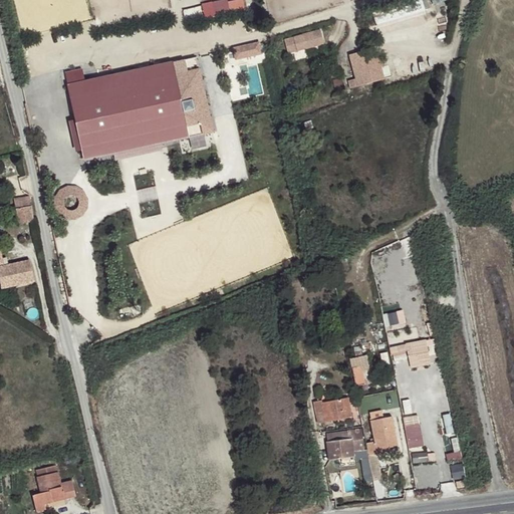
[(244,0),(218,0),(202,3),(205,19),(247,11),(244,0)]
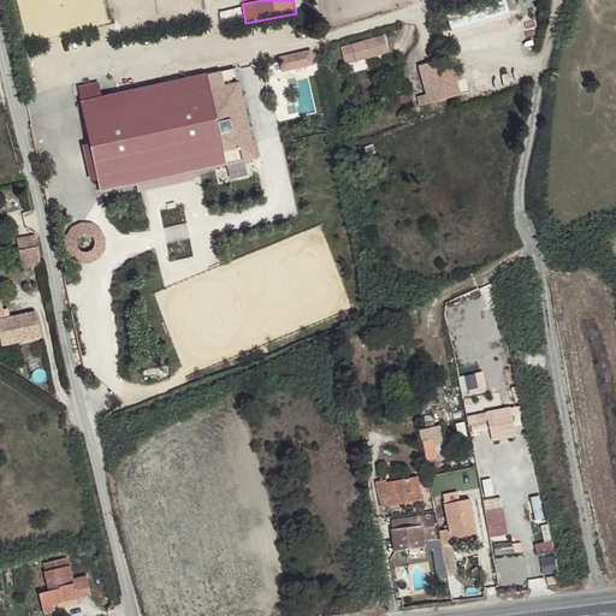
[(380,39),(363,43),(368,59),(385,54),(380,39)]
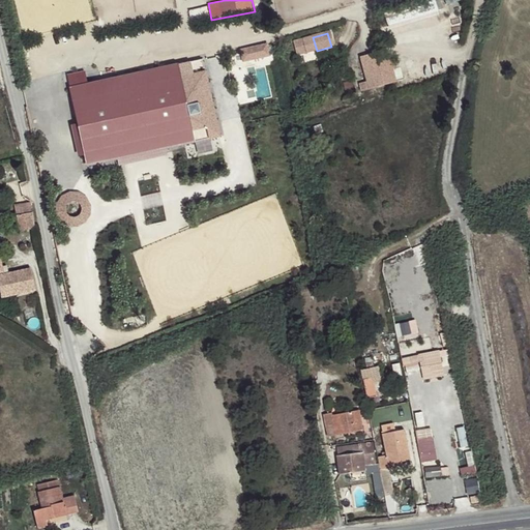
[(317,51),(313,37),(313,36),(293,41),(294,46),(303,43),(305,54),(317,51)]
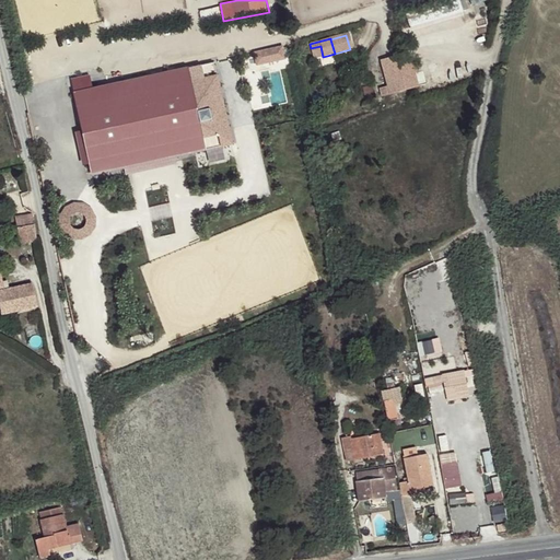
[(254,49),(256,63),(287,59),(284,45),(254,49)]
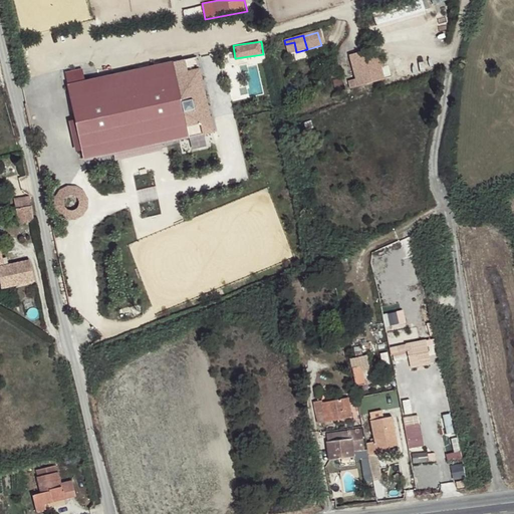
[(366,63),(362,51),(355,53),(361,80),(371,77),(367,63),(366,63)]
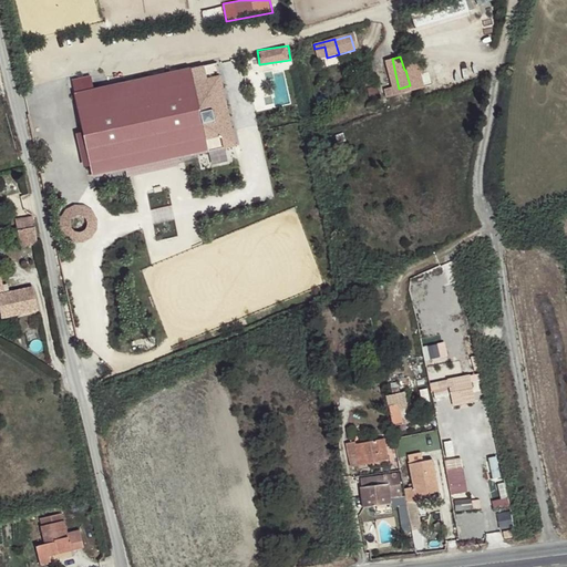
[(73,78),(92,178),(212,157),(213,164),(229,161),(226,148),(237,146),(224,74),(207,76),(205,65),(94,85),(92,74),(73,78)]
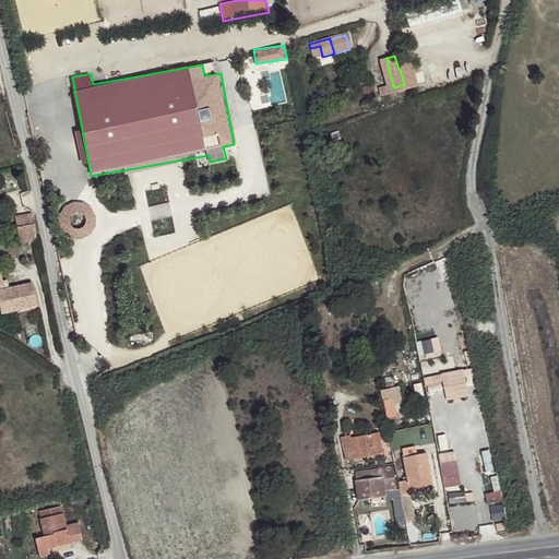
[(339,132),(331,134),(333,142),(341,140),(339,132)]
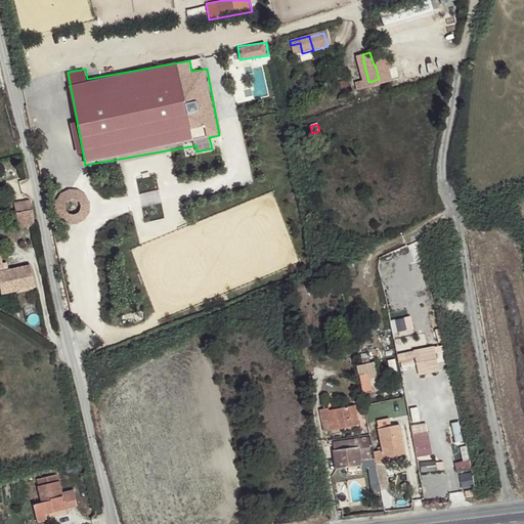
[(16,197),(10,199),(12,209),(19,207),(16,197)]
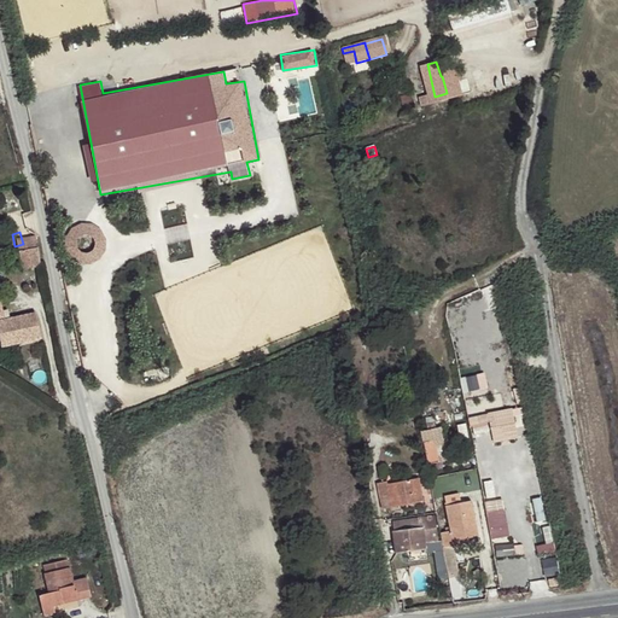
[(38,249),(19,252),(22,269),(41,266),(38,249)]
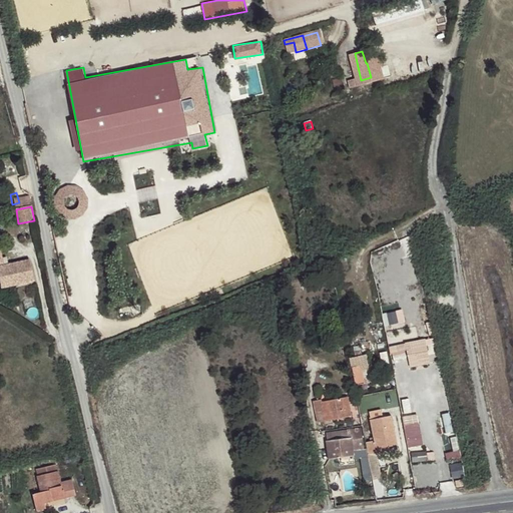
[(0,259),(0,285),(15,282),(15,286),(33,281),(28,261),(2,267),(0,259)]
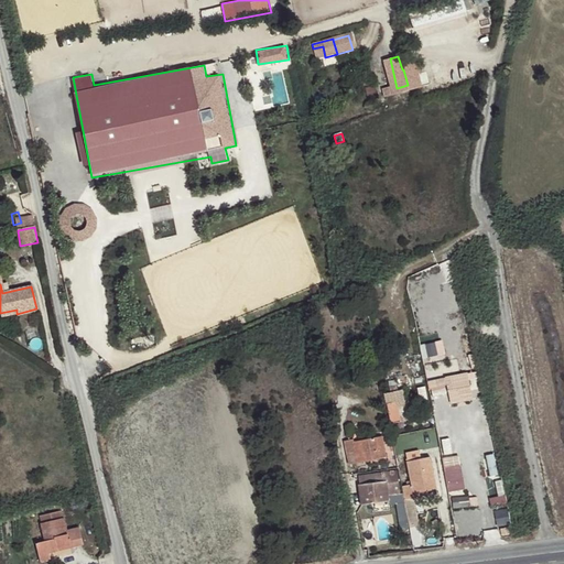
[(381,284),(365,288),(368,303),(375,302),(373,299),(382,296),(381,284)]
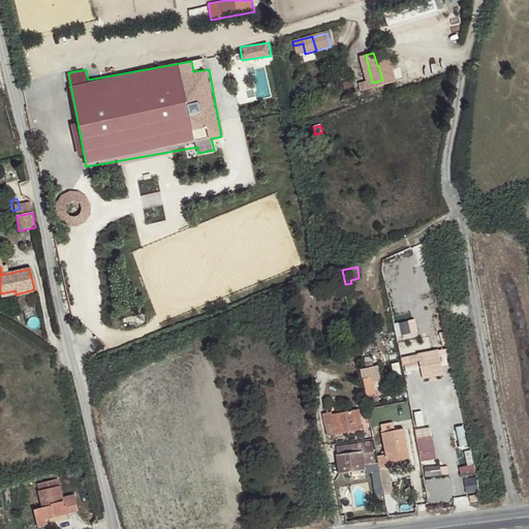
[(340,271),(329,274),(332,286),(335,286),(342,284),(340,271)]
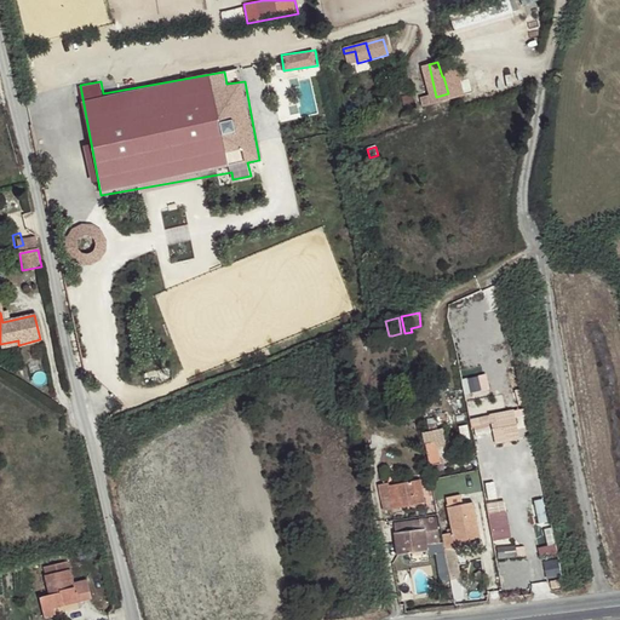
[(464,375),(465,394),(491,392),(489,373),(464,375)]
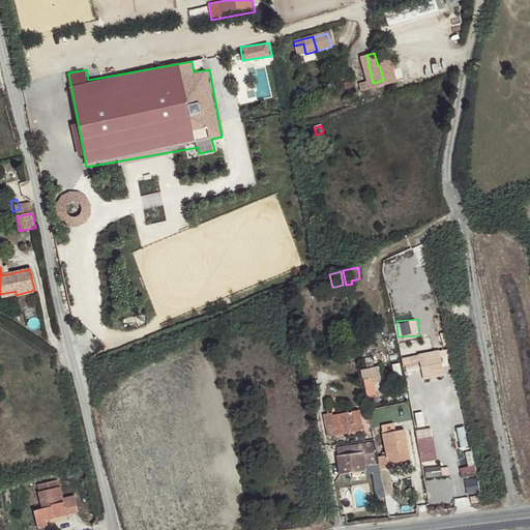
[(444,347),(418,353),(424,379),(450,373),(444,347)]
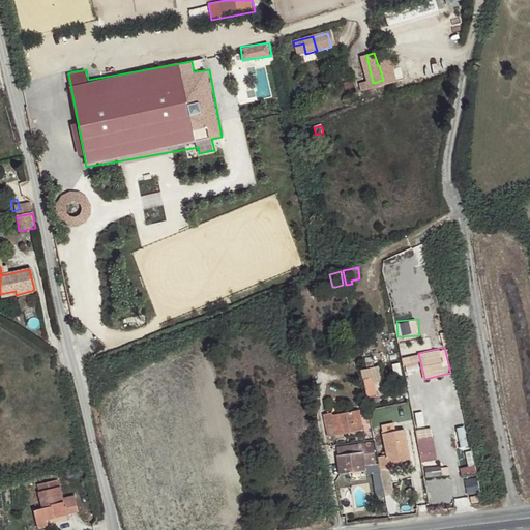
[(404,356),(406,369),(420,366),(418,353),(404,356)]
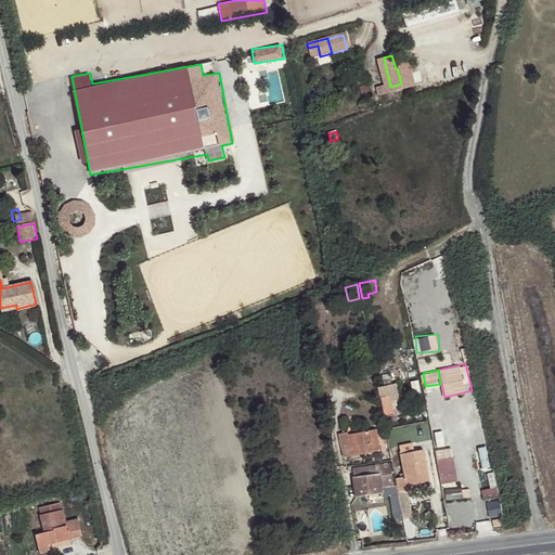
[(382,375),(384,387),(392,386),(389,374),(382,375)]
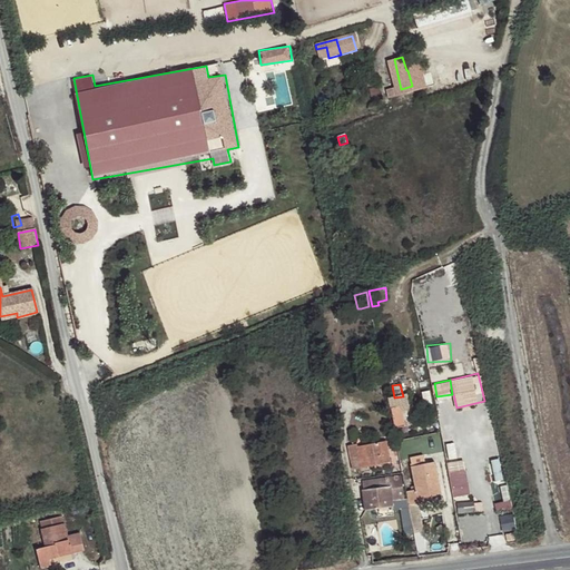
[(403,396),(394,397),(389,400),(393,418),(394,428),(404,426),(401,410),(409,409),(406,396),(403,396)]
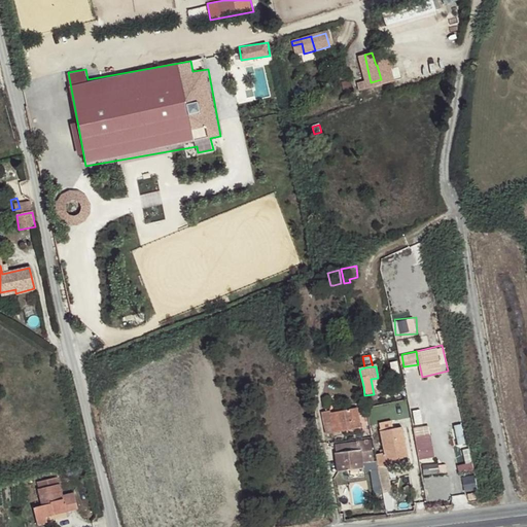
[(330,412),(322,413),(326,433),(360,427),(357,409),(330,414),(330,412)]
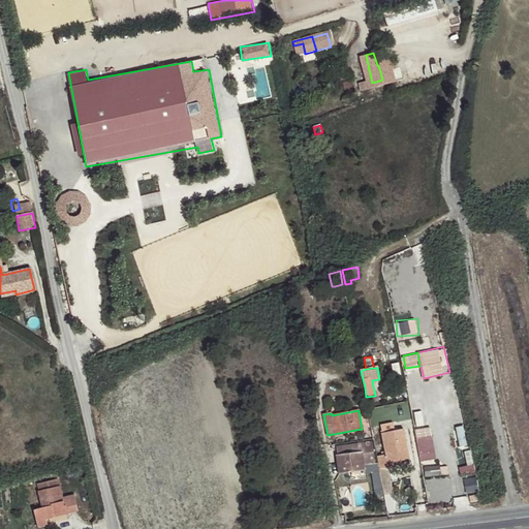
[(396,462),(400,461),(408,459),(403,430),(395,431),(393,423),(381,425),(382,433),(381,434),(384,455),(378,456),(380,468),(397,466),(396,462)]
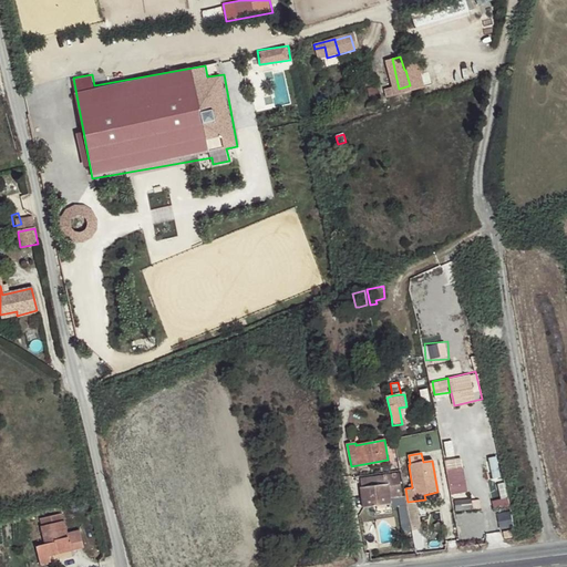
[(446,459),(451,493),(468,491),(463,456),(446,459)]
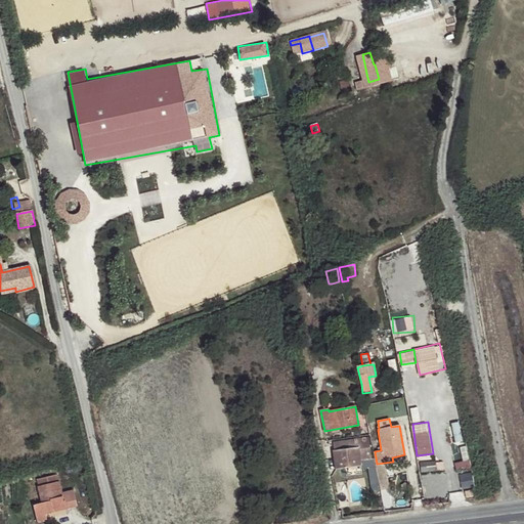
[(358,447),(333,451),(335,469),(346,468),(349,469),(350,469),(352,469),(353,468),(354,467),(360,467),(359,461),(365,460),(364,448),(358,450),(358,447)]
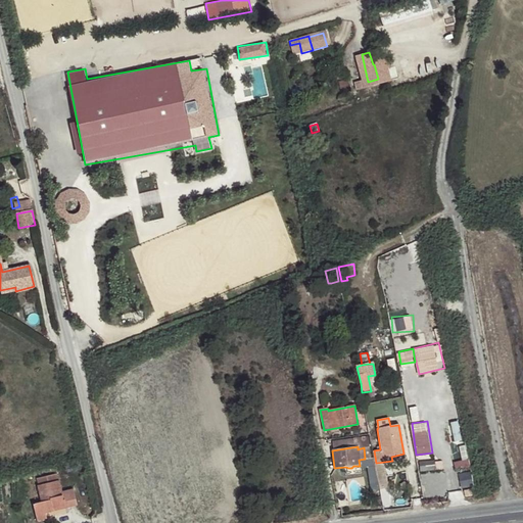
[(37,479),(38,485),(58,480),(57,474),(37,479)]
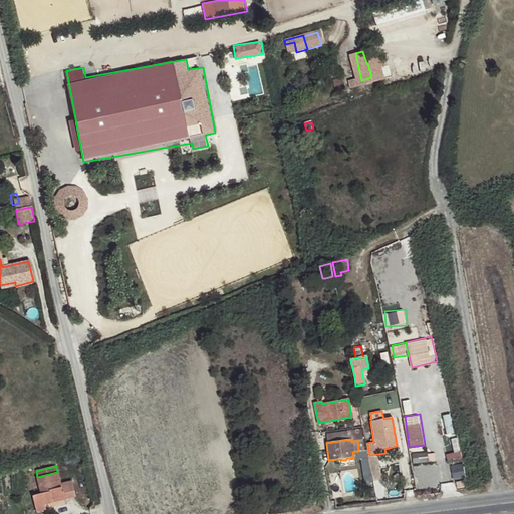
[(32,496),(35,506),(44,504),(52,502),(51,499),(63,496),(63,499),(75,496),(72,481),(61,484),(58,472),(57,472),(37,477),(41,494),(32,496)]
